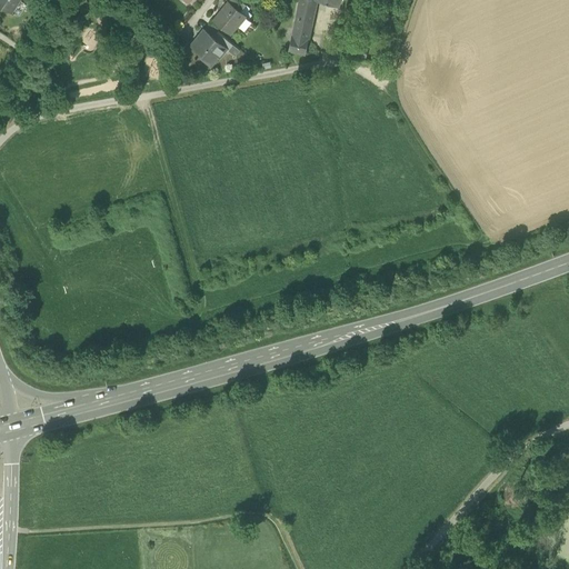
[(0,0),(0,5),(11,12),(19,0),(0,0)]
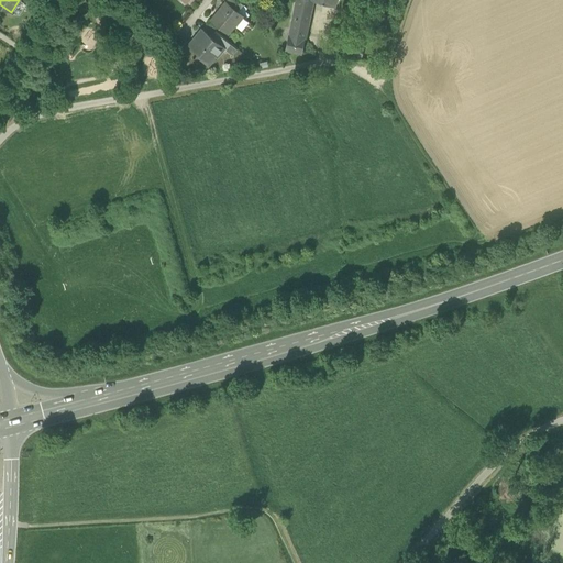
[(227,0),(225,1),(238,11),(243,3),(239,0),(227,0)]
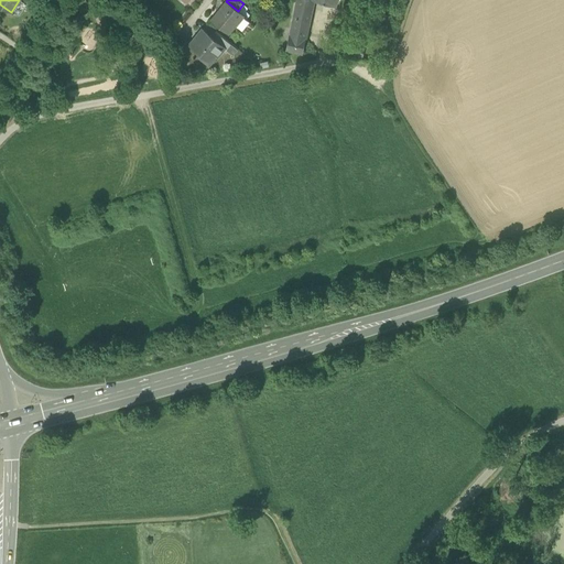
[(296,0),(290,33),(306,38),(314,0),(296,0)]
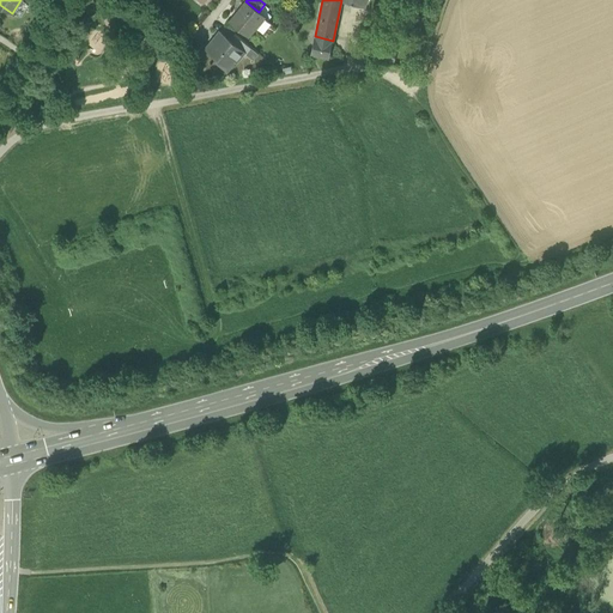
[(248,36),(256,26),(265,16),(259,12),(246,1),(230,20),(248,36)]
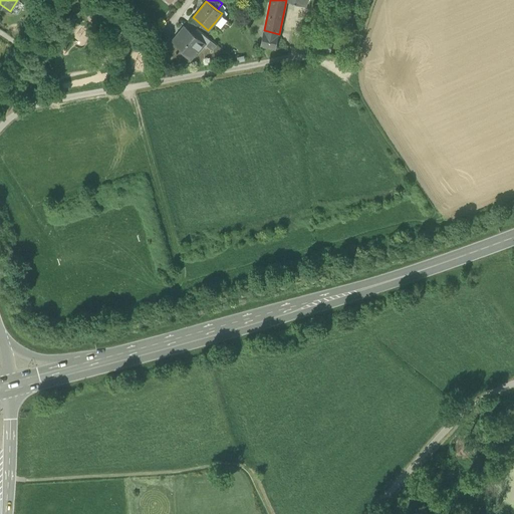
[(226,18),(222,13),(215,22),(219,26),(226,18)]
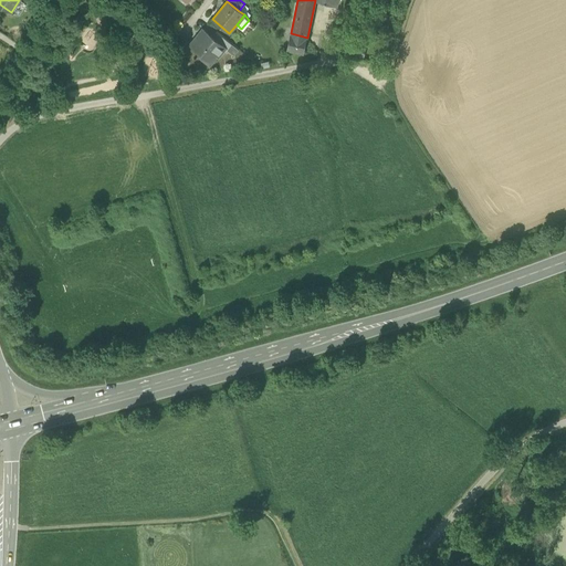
[(200,52),(210,60),(216,53),(218,55),(224,48),(226,46),(212,35),(205,29),(191,45),(200,52)]
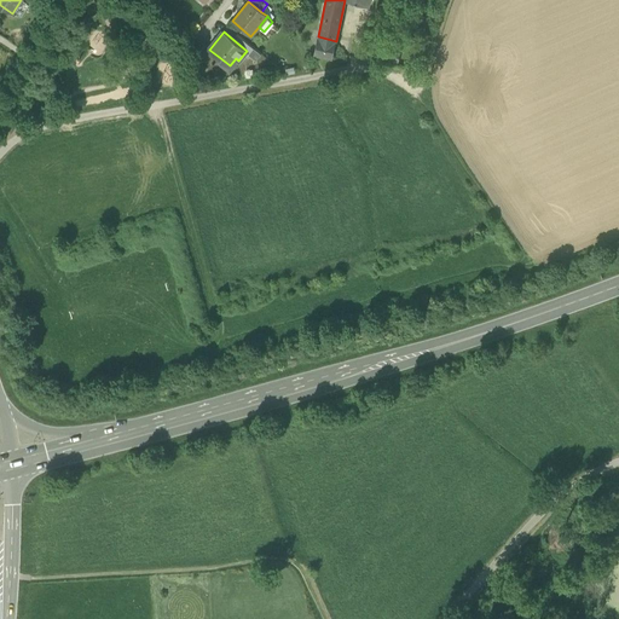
[(246,52),(248,55),(254,47),(237,34),(232,39),(247,51),(246,52)]
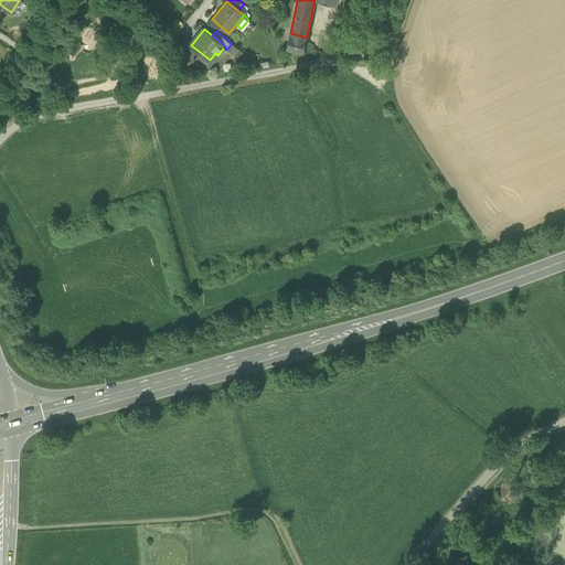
[(304,53),(307,38),(290,33),(287,50),(304,53)]
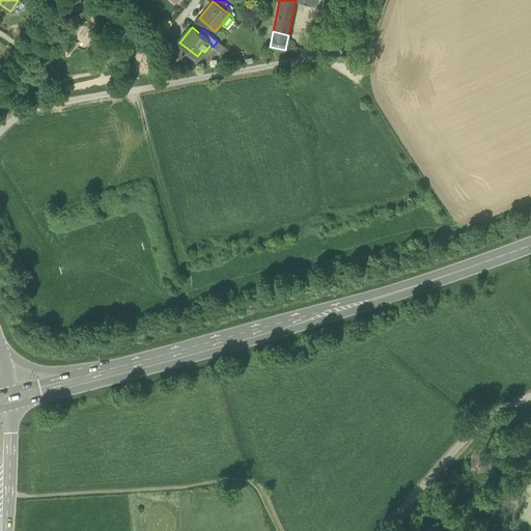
[(163,46),(168,50),(176,40),(171,36),(163,46)]
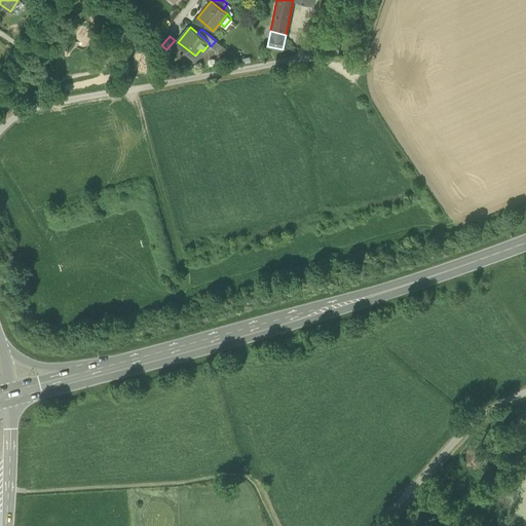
[(216,40),(211,46),(218,51),(222,45),(216,40)]
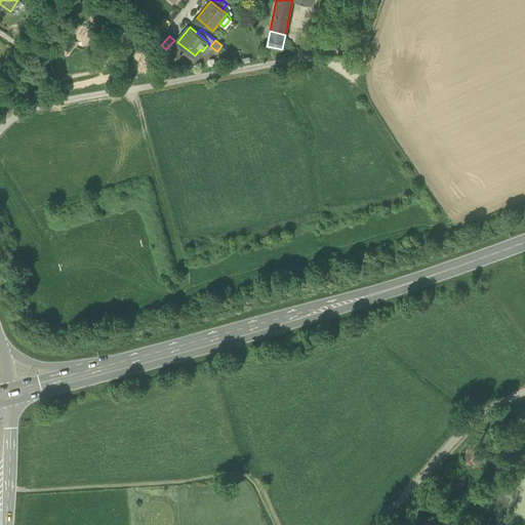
[(319,49),(336,52),(337,45),(320,42),(319,49)]
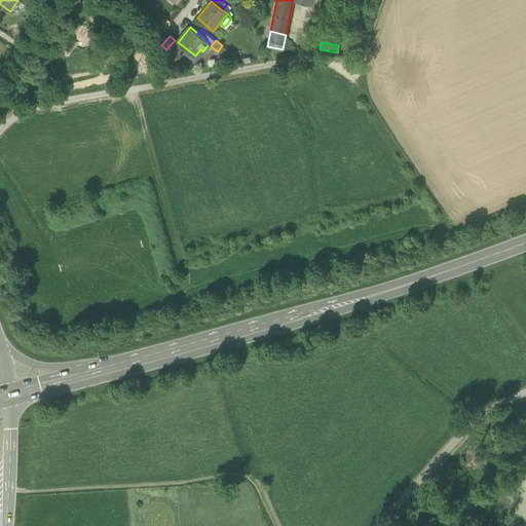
[(195,55),(186,48),(183,52),(195,62),(203,52),(202,51),(200,49),(195,55)]
